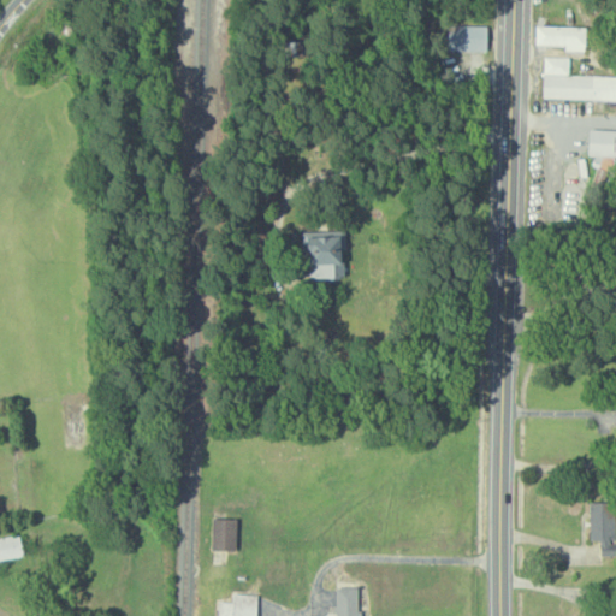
[(486,25),(446,25),(446,51),(487,51),(486,25)]
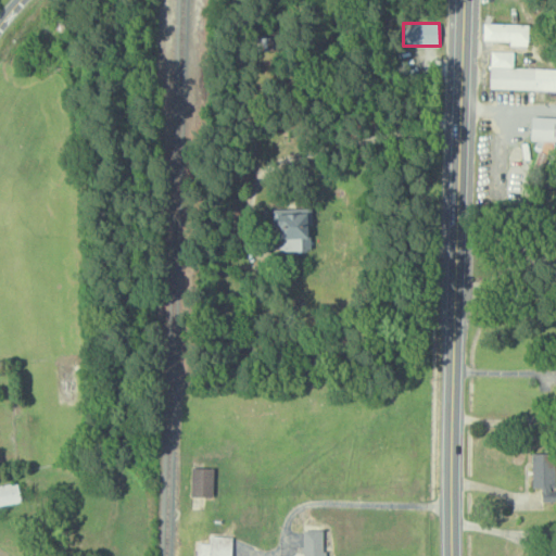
[(481,40),(509,40),(509,46),(528,46),(528,24),(482,23),(481,40)]
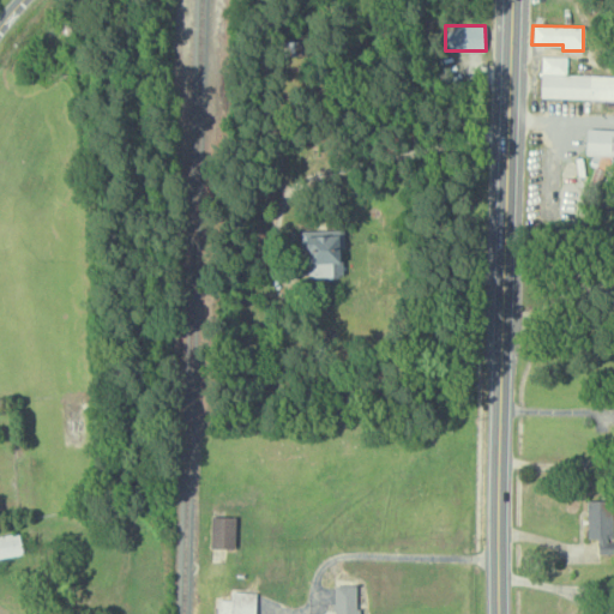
[(613,98),(613,74),(567,74),(569,56),(542,56),(541,97),(613,98)]
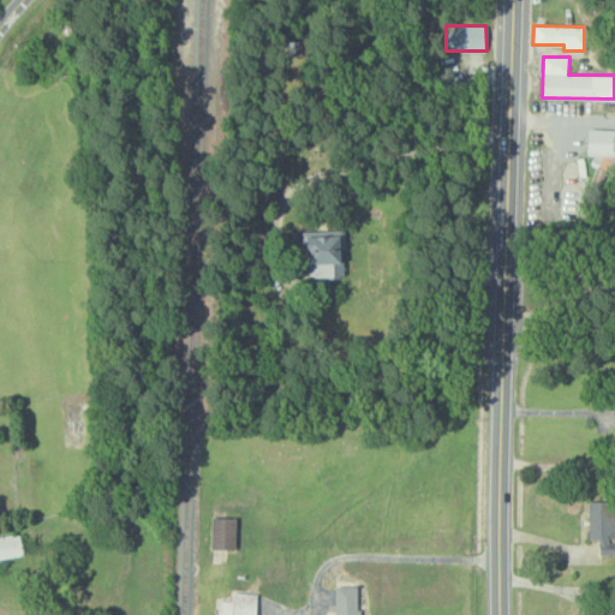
[(614,155),(614,129),(587,129),(586,155),(614,155)]
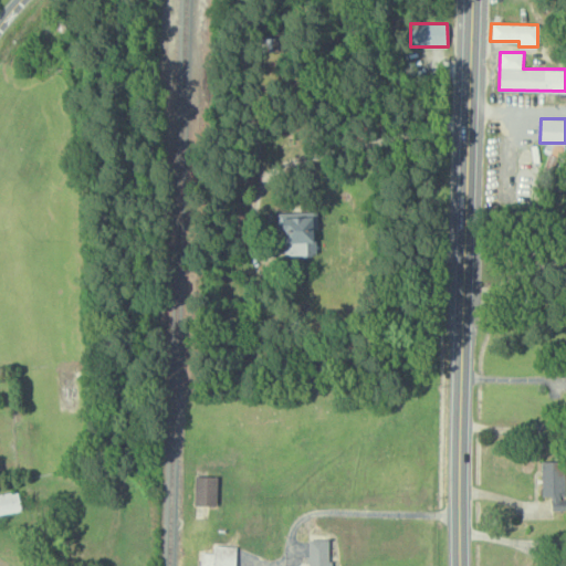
[(299,242),(313,241),(313,212),(280,212),(281,254),(299,254),(299,242)]
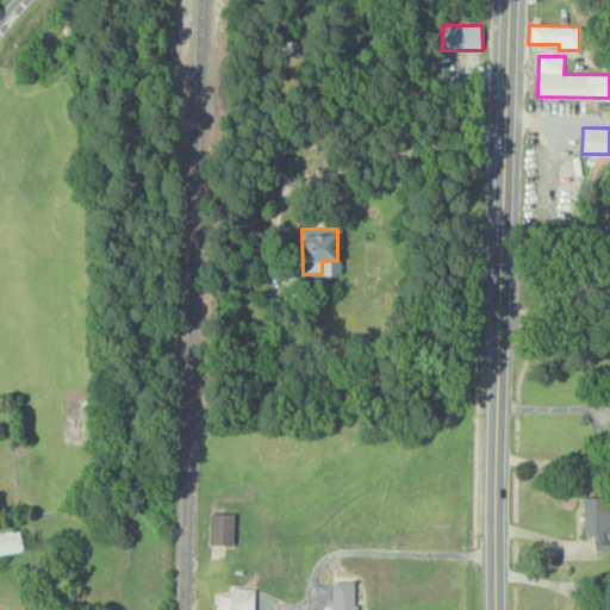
[(583,497),(584,535),(595,534),(595,551),(609,549),(609,535),(609,536),(609,497),(583,497)]
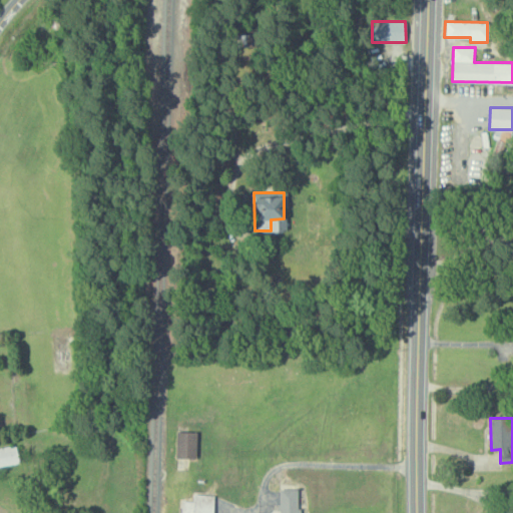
[(196,432),(177,431),(176,458),(196,458),(196,432)]
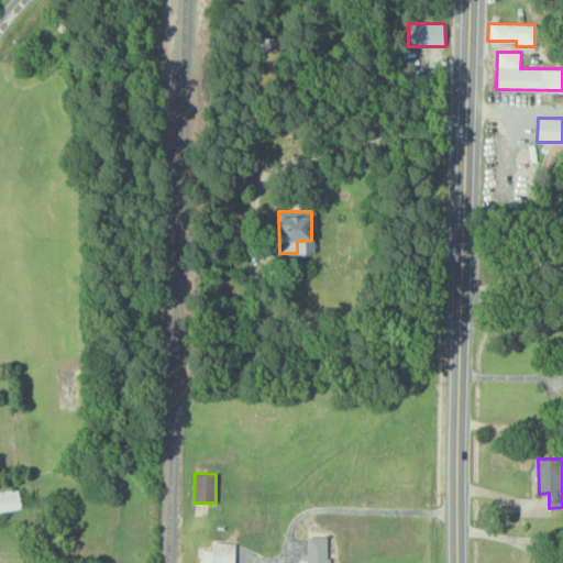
[(0,511),(21,507),(17,487),(0,490),(0,511)]
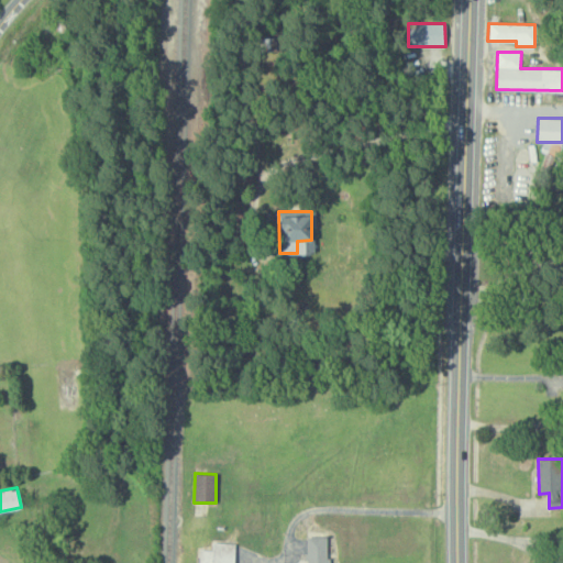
[(328,562),(328,536),(307,537),(307,562),(328,562)]
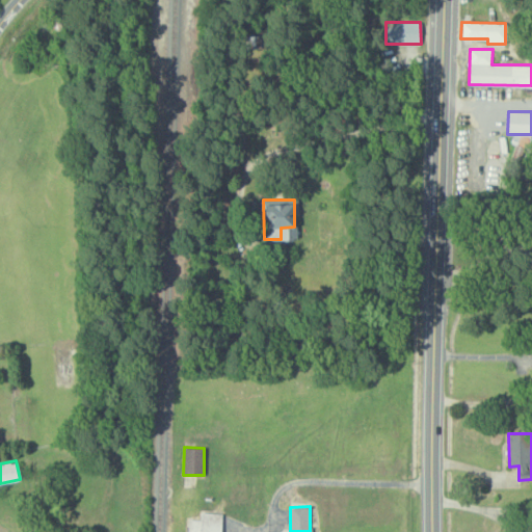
[(220,531),(221,513),(201,512),(201,520),(188,519),(187,531),(220,531)]
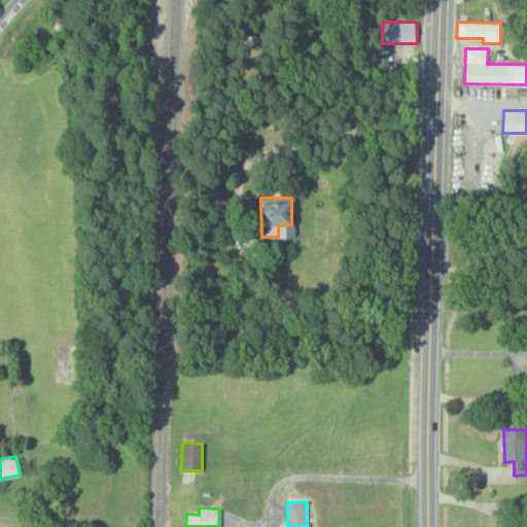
All buildings are outlined.
